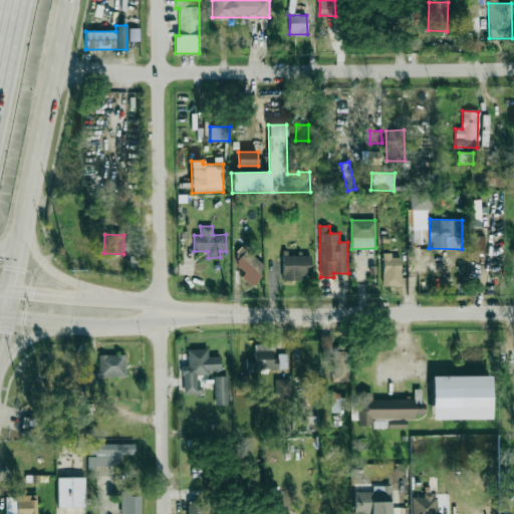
[(484,237),(470,236),(469,253),(484,253),(484,237)]
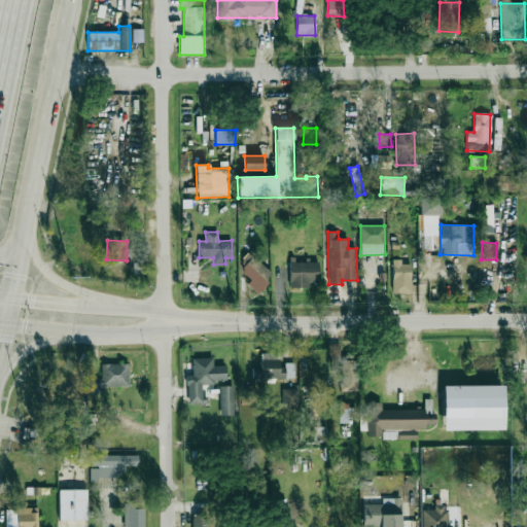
[(251,280),(247,284),(256,292),(273,275),(252,256),(240,270),(251,280)]
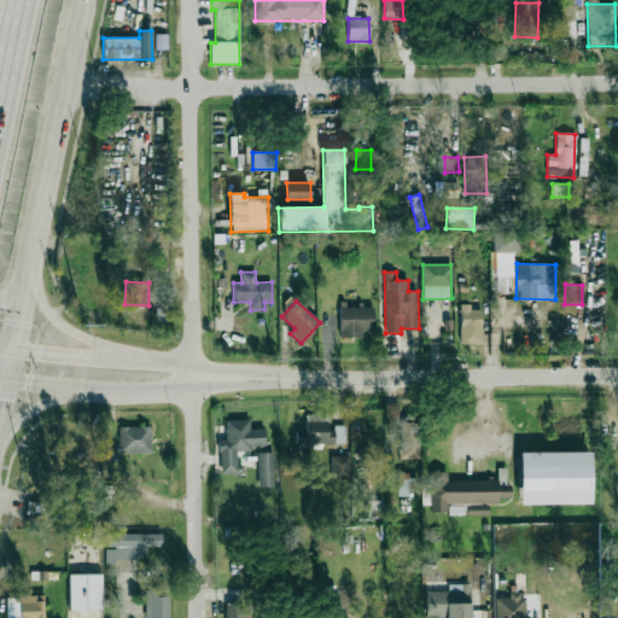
[(460,344),(482,344),(482,309),(471,309),(471,304),(460,304),(460,344)]
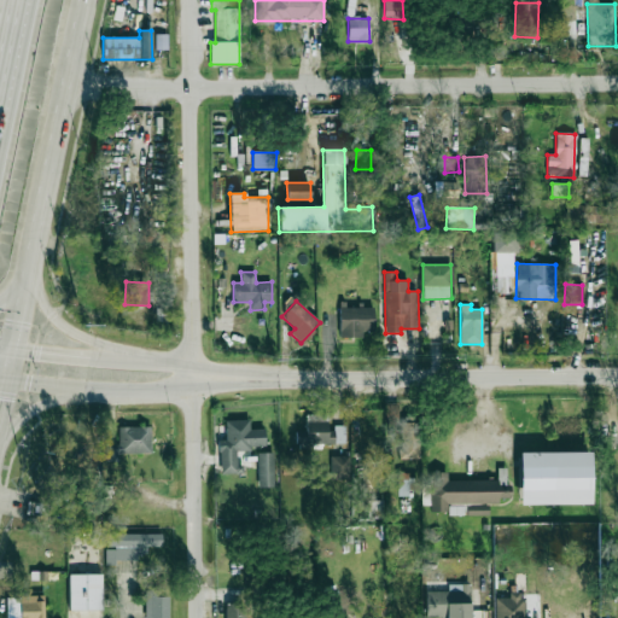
[(339,337),(363,338),(363,331),(373,331),(374,305),(339,305),(339,337)]
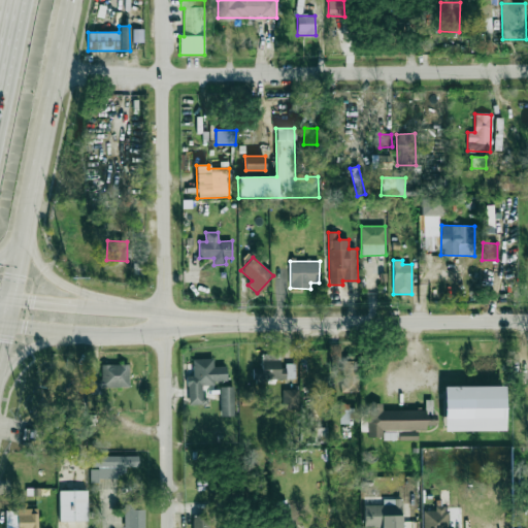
[(279,354),(261,355),(262,380),(295,378),(295,365),(279,365),(279,354)]
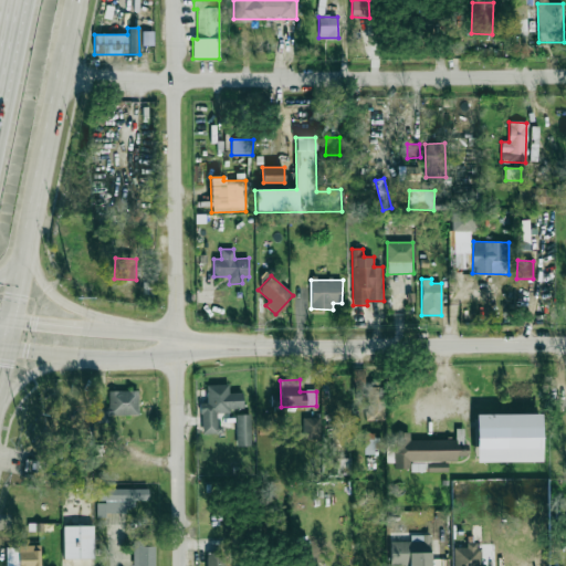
[(201,435),(223,433),(222,426),(217,426),(217,411),(243,411),(242,392),(229,392),(229,385),(206,385),(207,404),(200,404),(201,435)]
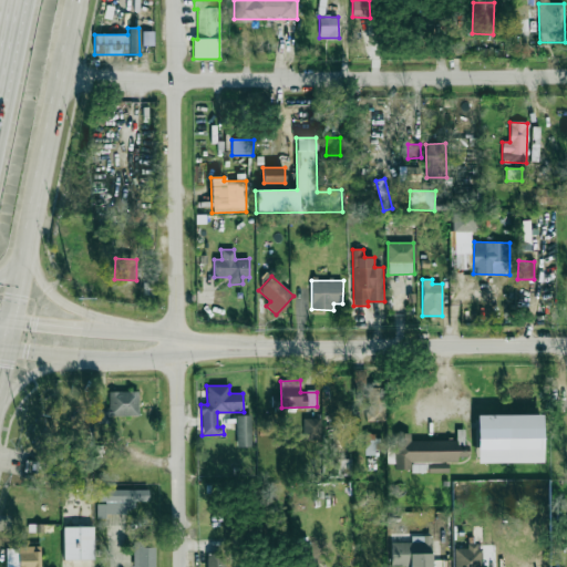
[(367,421),(384,421),(383,388),(366,389),(367,421)]
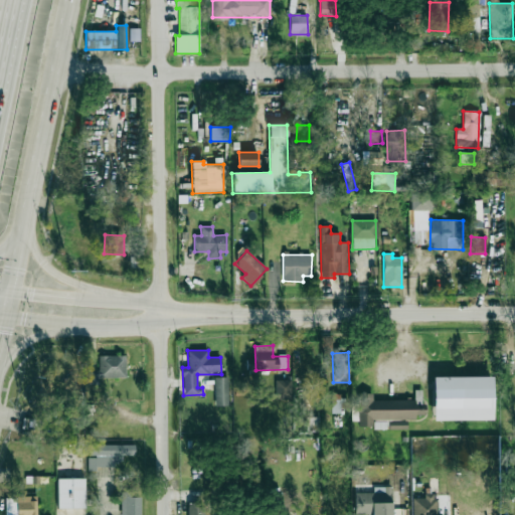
[(126,355),(99,356),(99,370),(89,370),(89,378),(126,377),(126,355)]
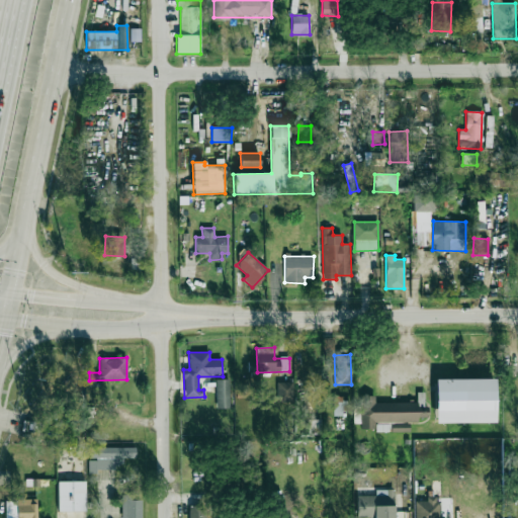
[(495,379),(435,378),(435,423),(495,423),(495,379)]
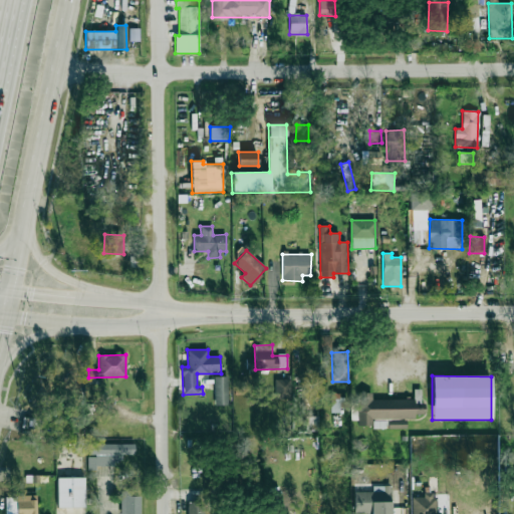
[(227,376),(214,376),(215,406),(228,405),(227,376)]
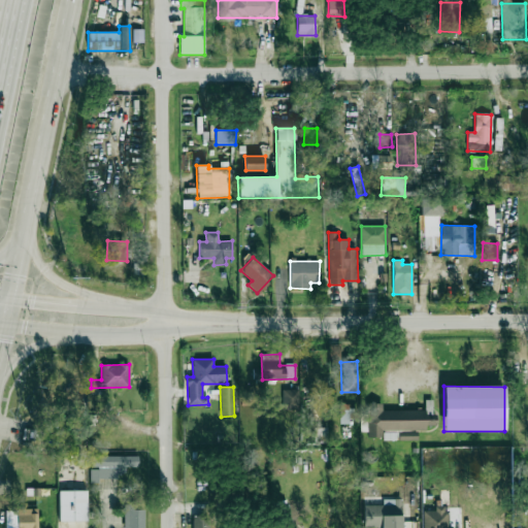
[(298,389),(282,390),(283,410),(299,409),(298,389)]
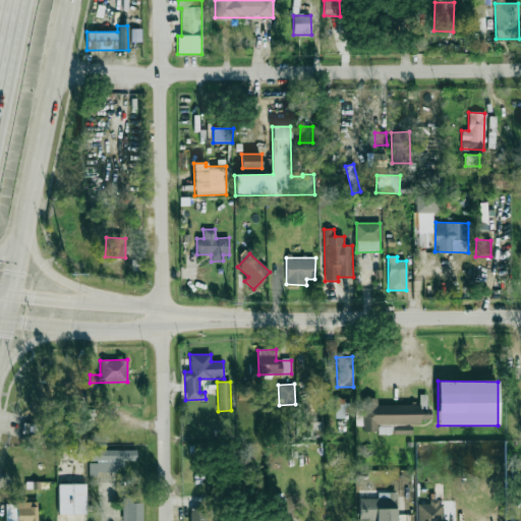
[(362,398),(362,431),(378,431),(378,425),(421,424),(421,420),(430,419),(430,410),(426,410),(426,395),(420,396),(420,404),(378,405),(377,398),(362,398)]
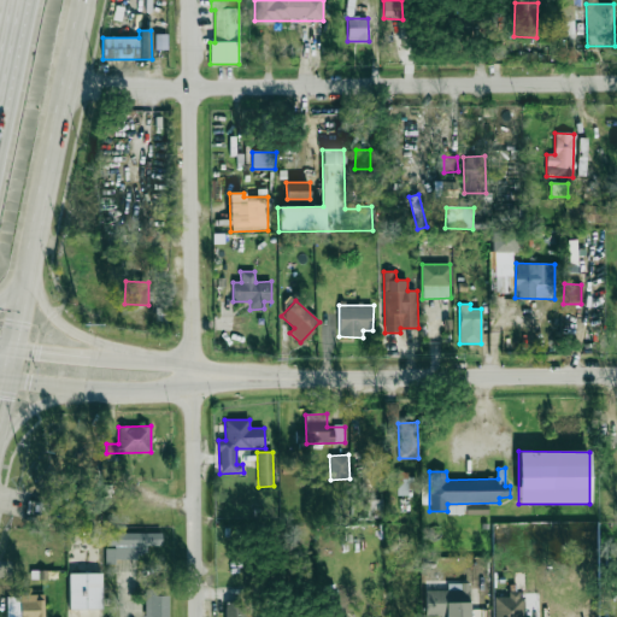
[(412,475),(397,474),(395,495),(411,495),(412,475)]
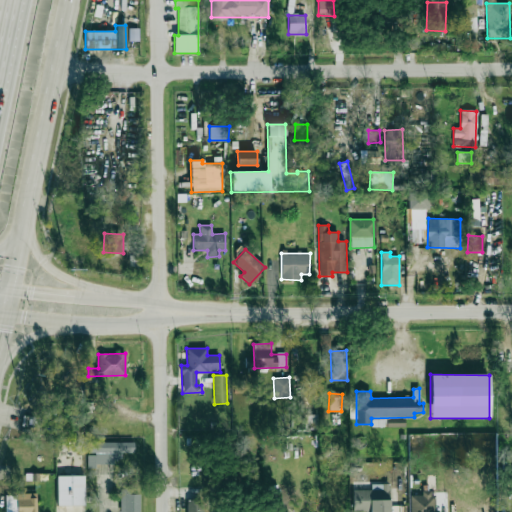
[(316,431),(317,415),(304,415),(304,430),(316,431)]
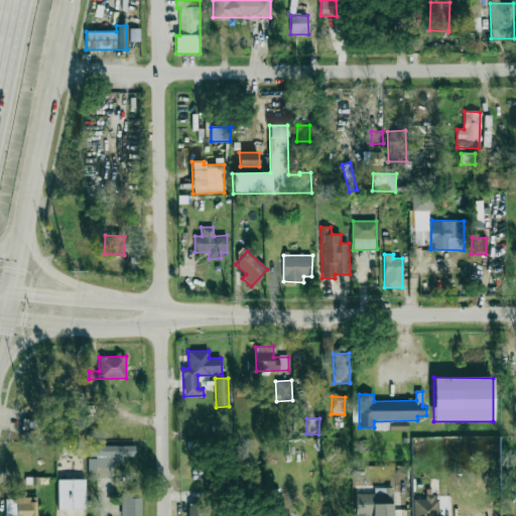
[(407,430),(407,421),(390,421),(390,430),(407,430)]
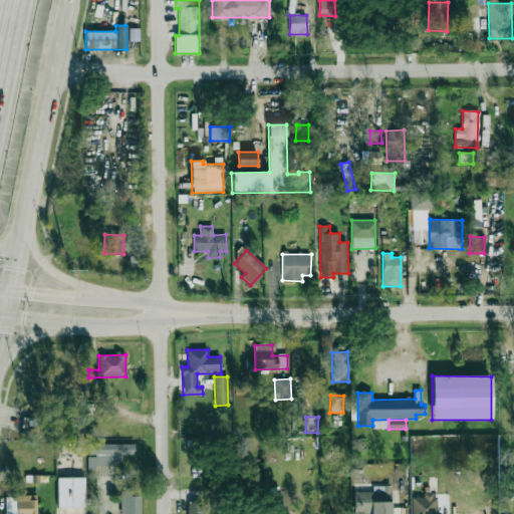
[(135,455),(135,444),(87,444),(88,467),(121,466),(121,455),(135,455)]
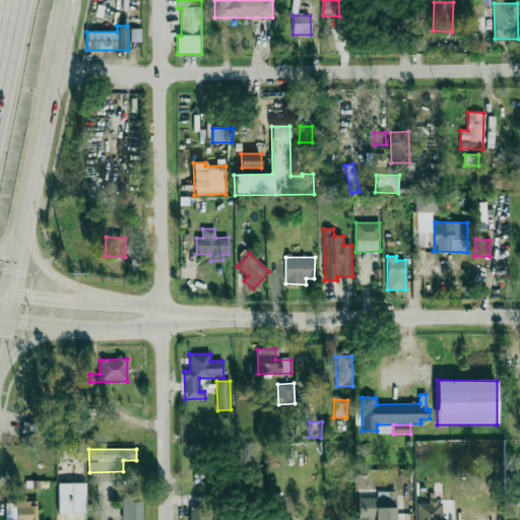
[(85,482),(58,483),(58,514),(86,513),(85,482)]
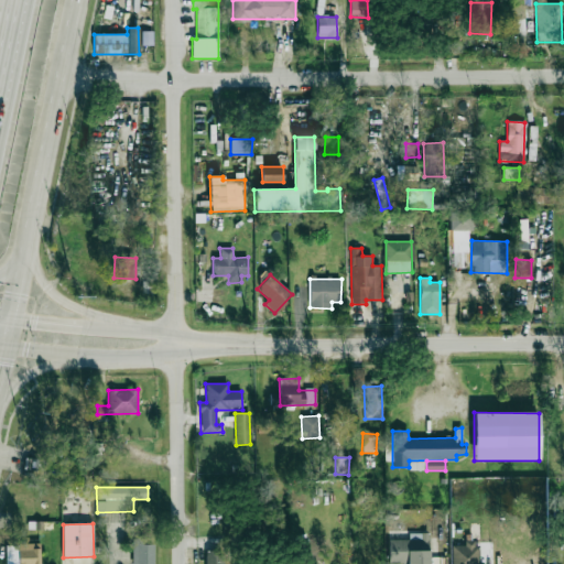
[(389,540),(389,563),(407,563),(429,563),(429,533),(409,533),(409,540),(389,540)]
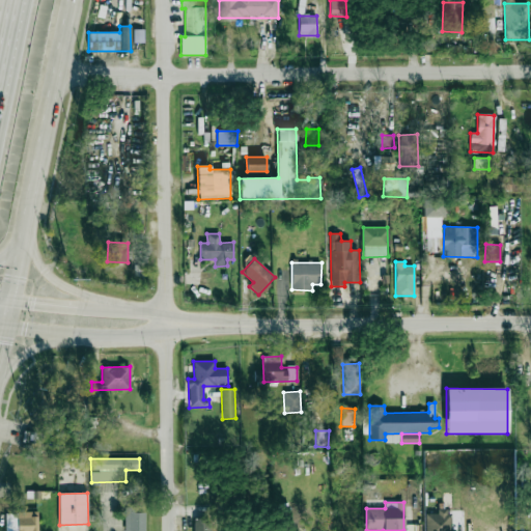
[(144,530),(146,509),(124,508),(123,530),(144,530)]
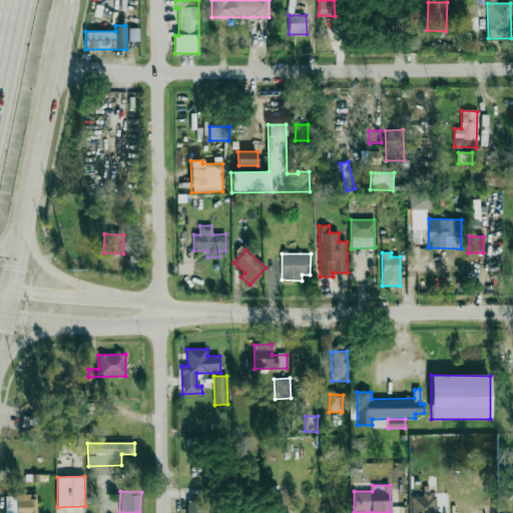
[(411,496),(411,512),(445,512),(445,505),(435,505),(435,492),(423,492),(423,496),(411,496)]
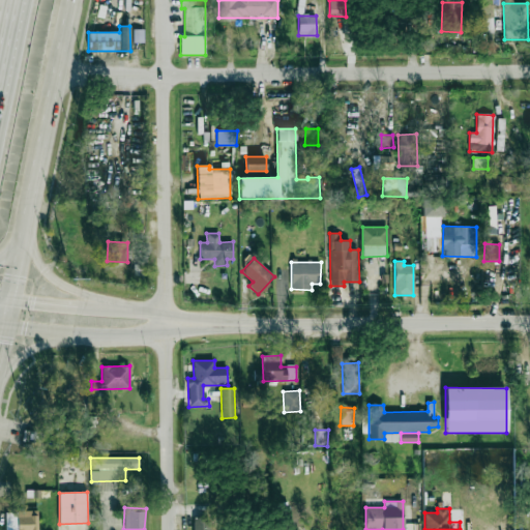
[(38,529),(38,510),(5,511),(5,529),(38,529)]
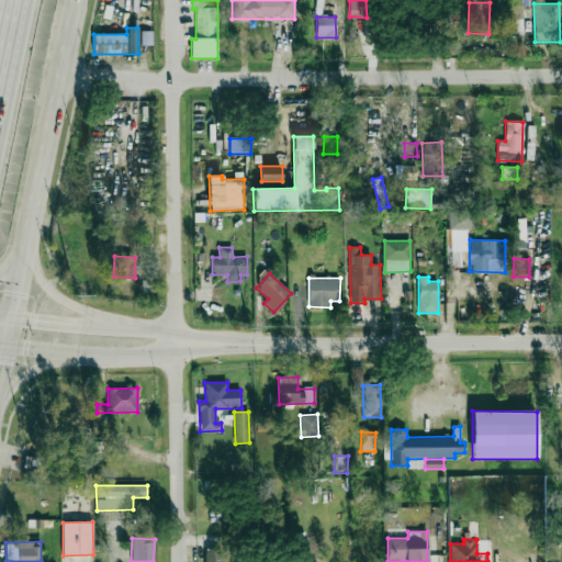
[(205,549),(205,561),(220,561),(220,549),(205,549)]
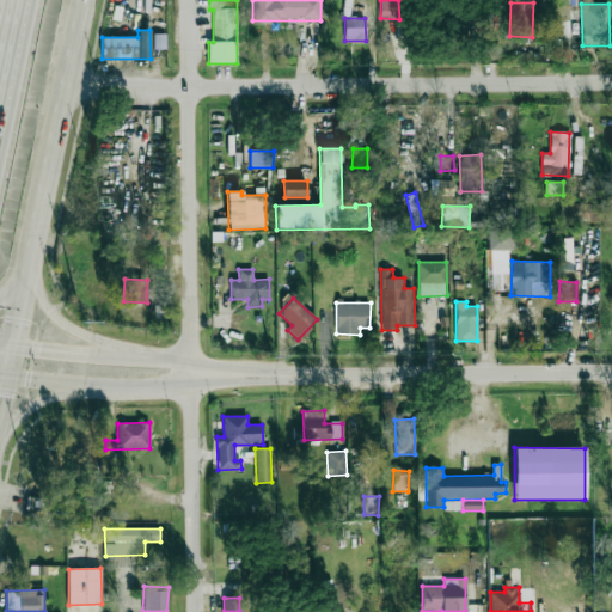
[(340,603),(326,601),(326,611),(342,611),(343,611),(340,611),(340,603)]
